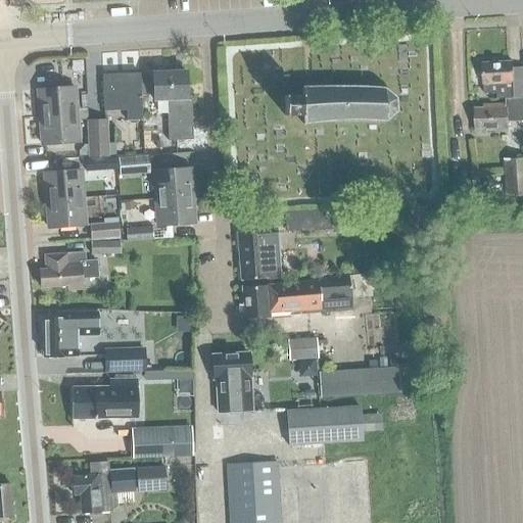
[(498,99),(507,99),(522,97),(522,68),(513,69),(512,62),(484,64),(486,95),(498,94),(498,99)]
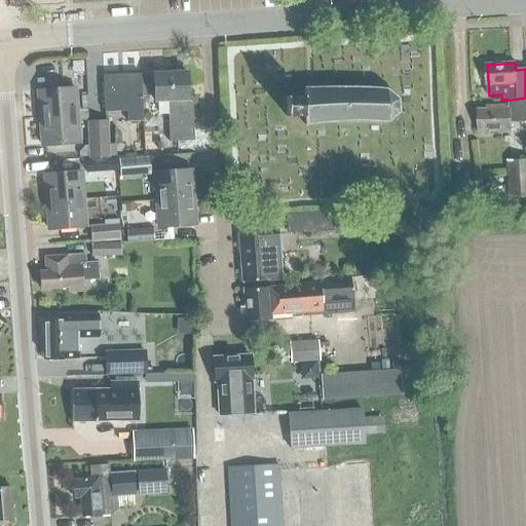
[(154,84),(141,85),(141,98),(155,97),(155,102),(166,101),(167,127),(193,127),(193,126),(192,99),(188,99),(187,73),(154,75),(154,84)]
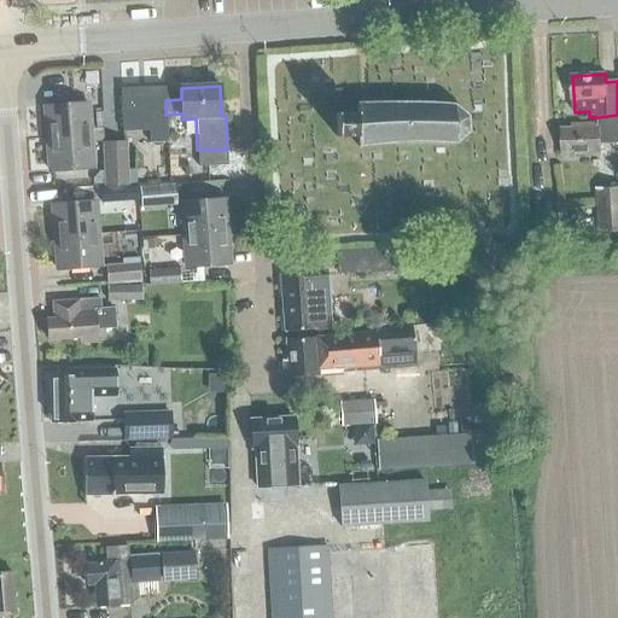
[(164,87),(122,88),(124,130),(149,129),(150,144),(167,143),(167,128),(165,115),(165,100),(164,87)]
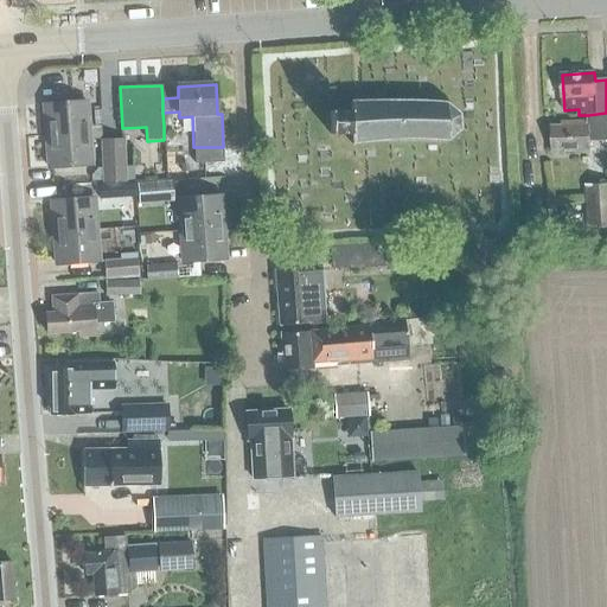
[(45,106),(48,138),(101,133),(101,127),(90,128),(89,102),(45,106)]
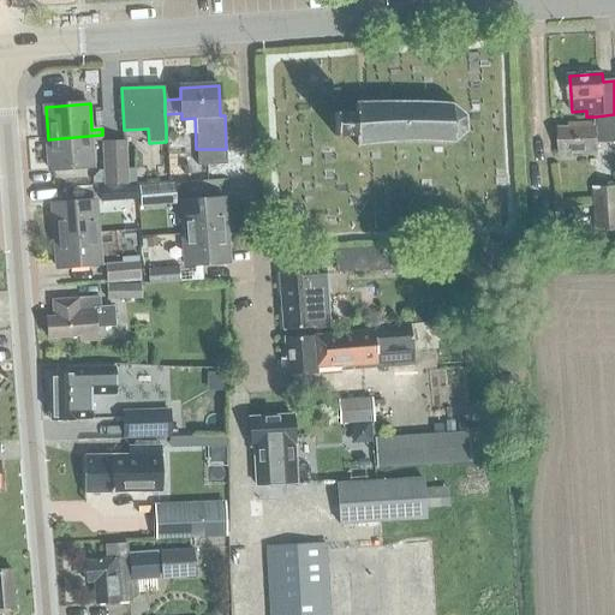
[(356,103),(356,113),(334,113),(334,137),(356,137),(356,145),(453,143),(466,127),(466,118),(449,103),(356,103)]
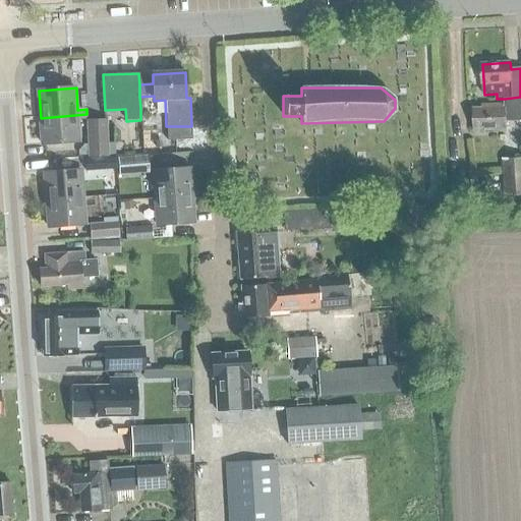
[(520,97),(505,99),(505,103),(481,105),(481,109),(475,110),(476,130),(507,128),(506,122),(520,121),(520,97)]
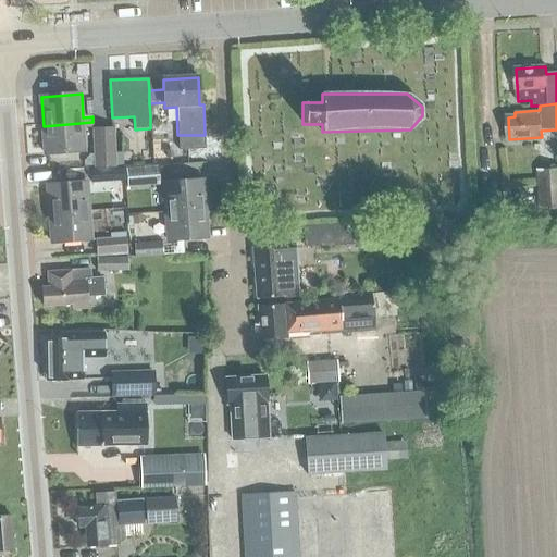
[(93,122),(44,126),(46,156),(86,152),(84,130),(94,128),(93,122)]
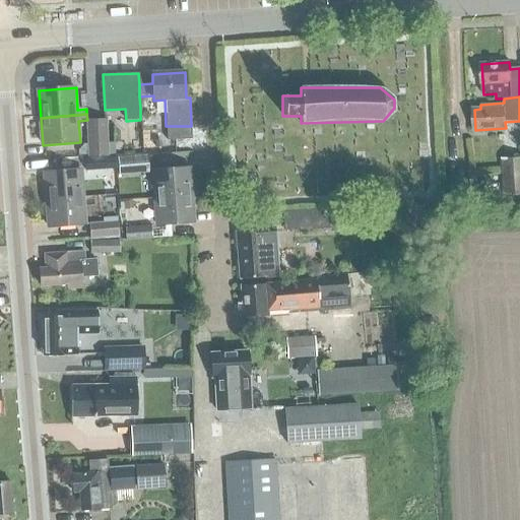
[(107,120),(85,122),(87,158),(109,157),(107,120)]
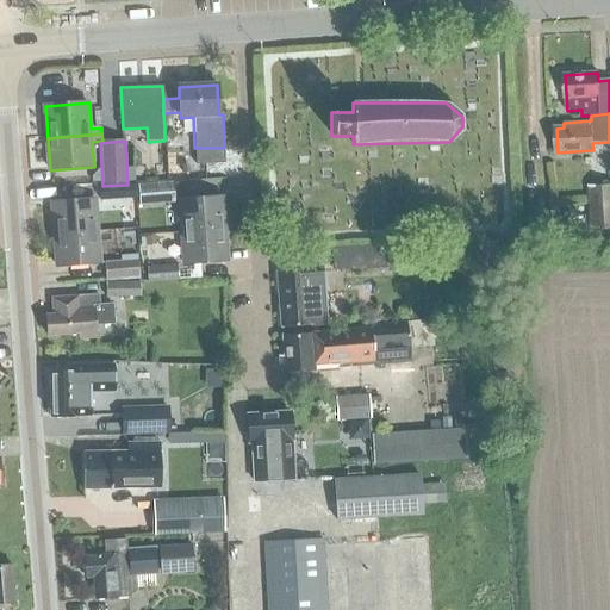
[(173,182),(139,185),(142,204),(175,201),(173,182)]
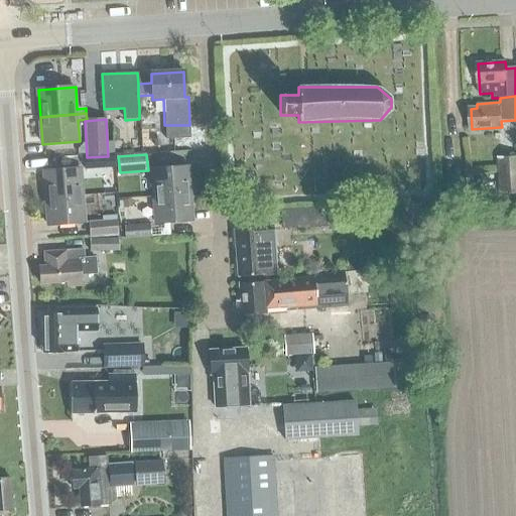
[(515,155),(498,157),(500,194),(515,192),(515,155)]
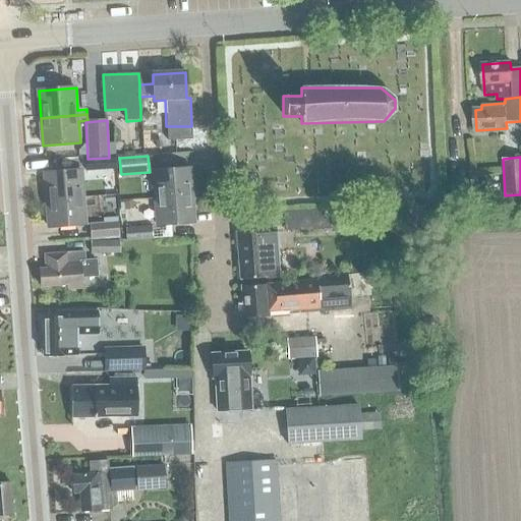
[(101,159),(85,160),(87,172),(102,171),(101,159)]
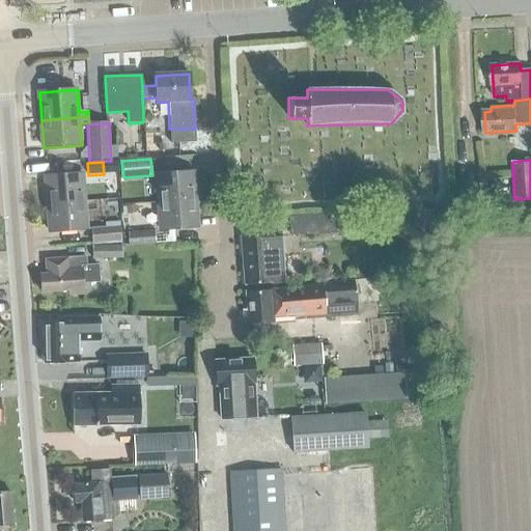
[(157,174),(159,199),(197,196),(195,171),(157,174)]
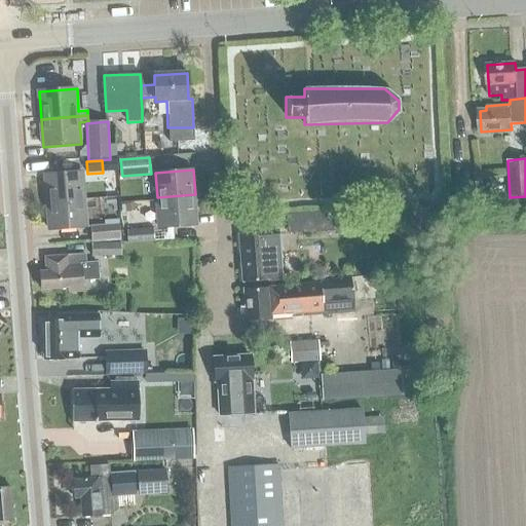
[(45,175),(47,201),(84,198),(82,172),(45,175)]
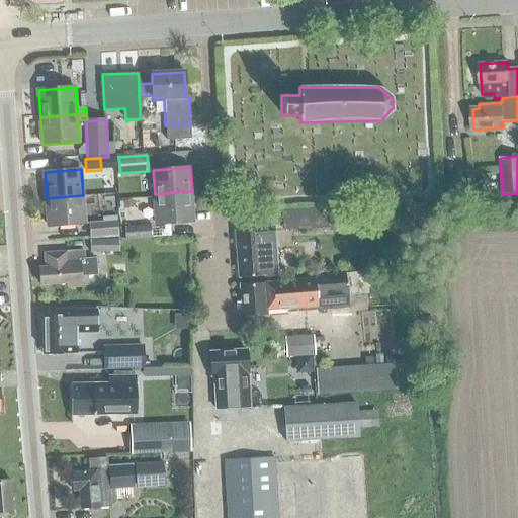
[(155,194),(157,218),(193,214),(192,191),(155,194)]
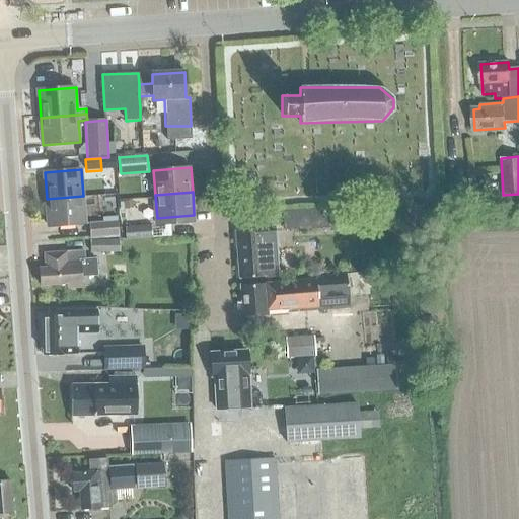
[(118,195),(87,197),(88,215),(109,214),(109,209),(119,209),(118,195)]
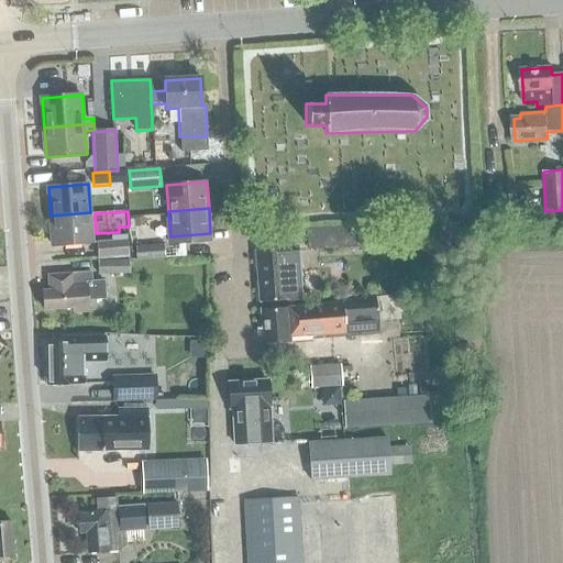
[(51,216),(53,246),(92,243),(90,212),(51,216)]
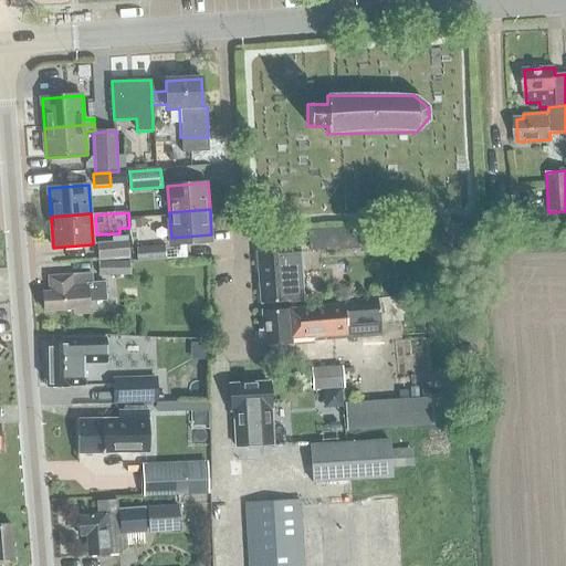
[(472,217),(460,218),(461,238),(473,237),(472,217)]
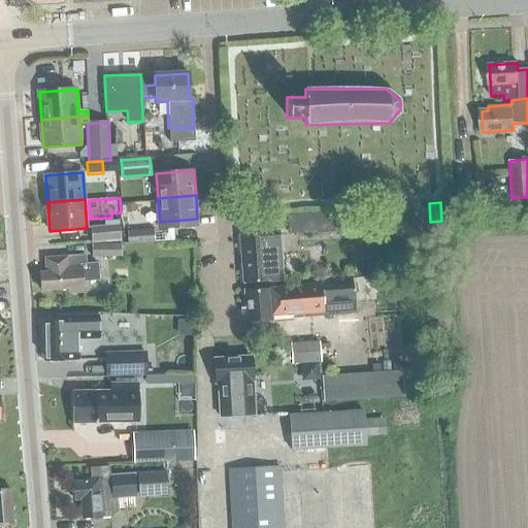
[(365,210),(337,212),(289,215),(290,233),(365,230),(365,210)]
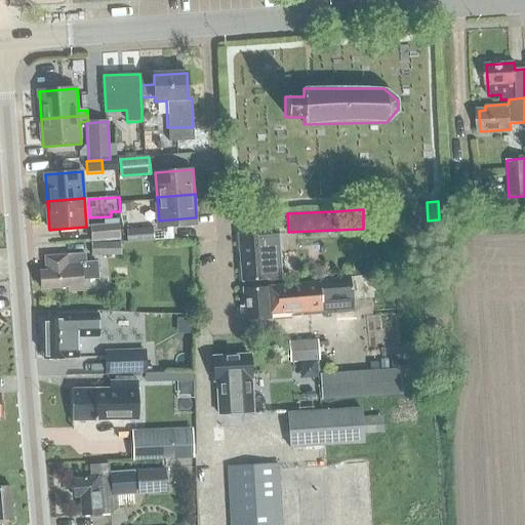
[(90,227),(91,239),(120,237),(119,225),(90,227)]
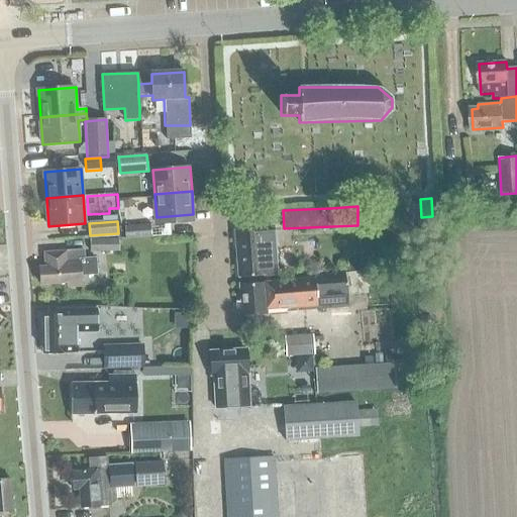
[(123,226),(124,239),(150,237),(150,225),(123,226)]
